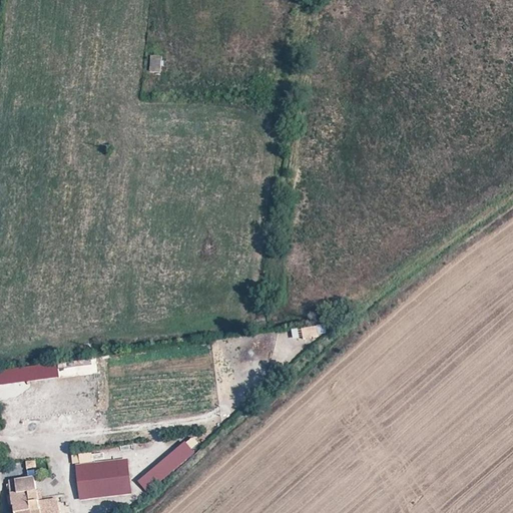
[(150,55),(150,72),(161,72),(162,55),(150,55)]
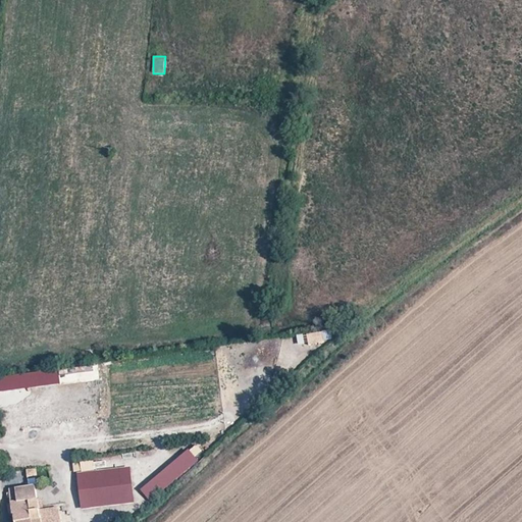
[(306,333),(309,346),(332,340),(330,328),(306,333)]
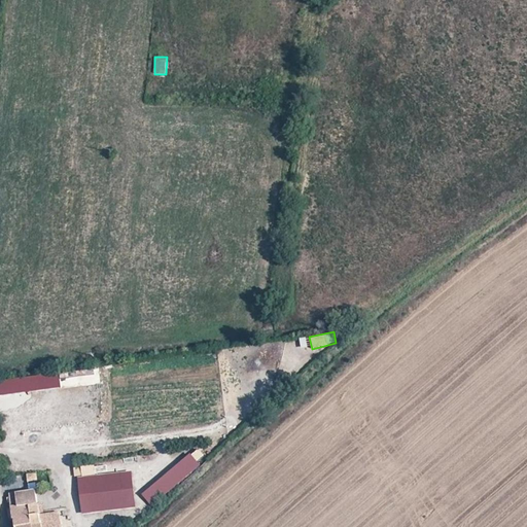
[(301,348),(308,346),(307,337),(300,338),(301,348)]
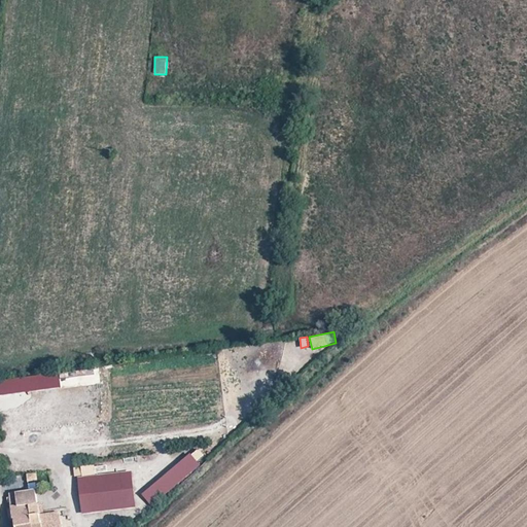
[(60,373),(0,380),(0,394),(62,387),(60,373)]
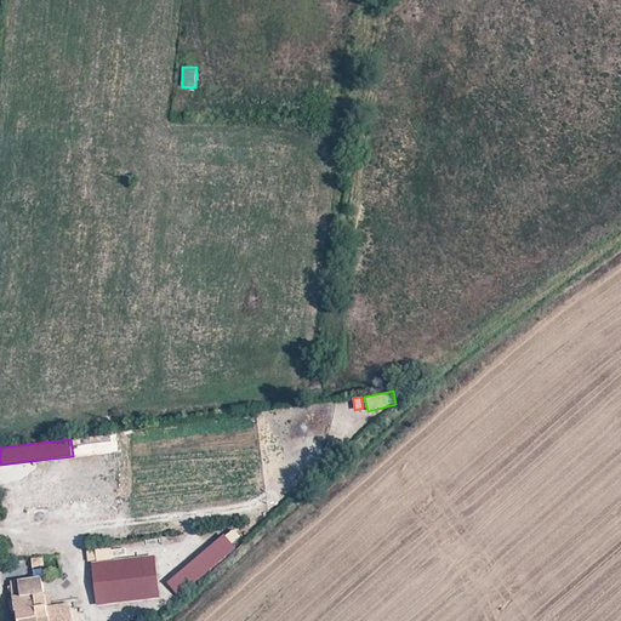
[(224,534),(167,582),(181,597),(238,550),(224,534)]
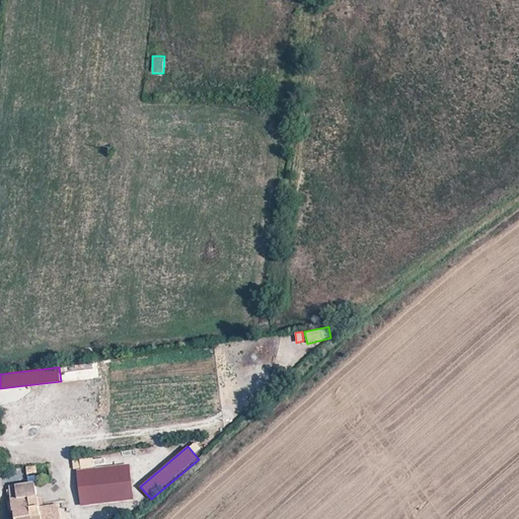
[(72,459),(74,469),(94,466),(93,456),(72,459)]
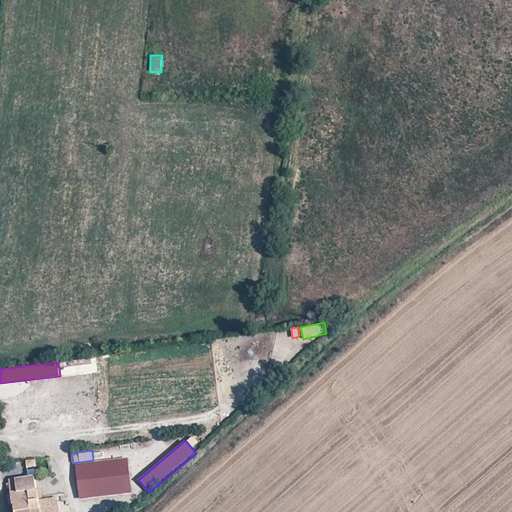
[(133,493),(128,456),(76,464),(81,501),(133,493)]
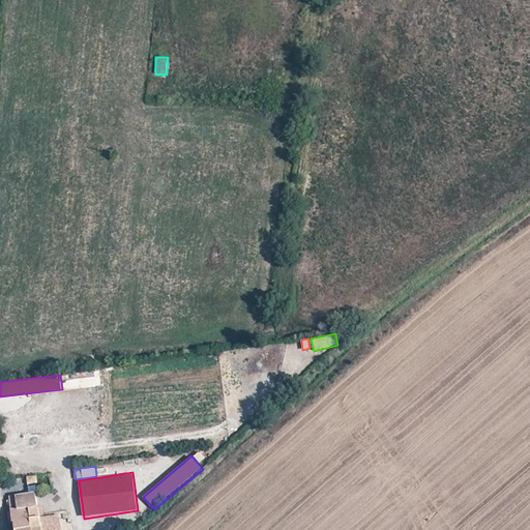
[(16,495),(19,509),(39,506),(36,492),(16,495)]
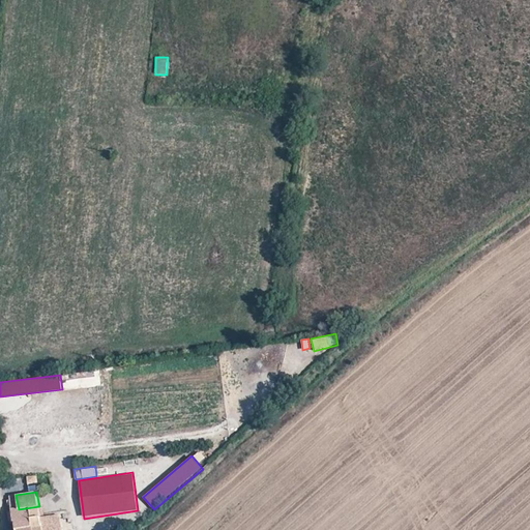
[(19,509),(13,510),(16,529),(42,529),(40,517),(39,506),(19,509)]
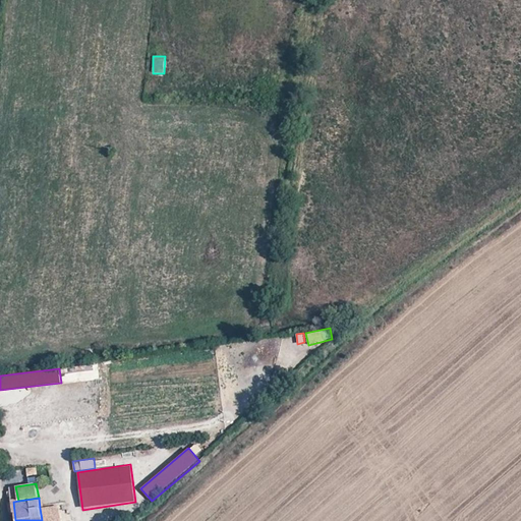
[(61,520),(59,506),(40,508),(42,520),(61,520)]
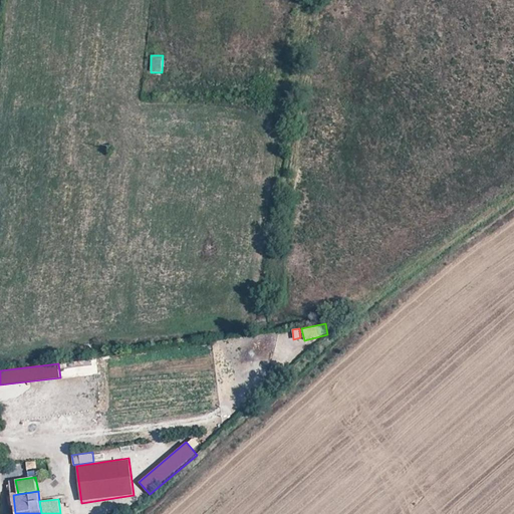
All buildings are outlined.
